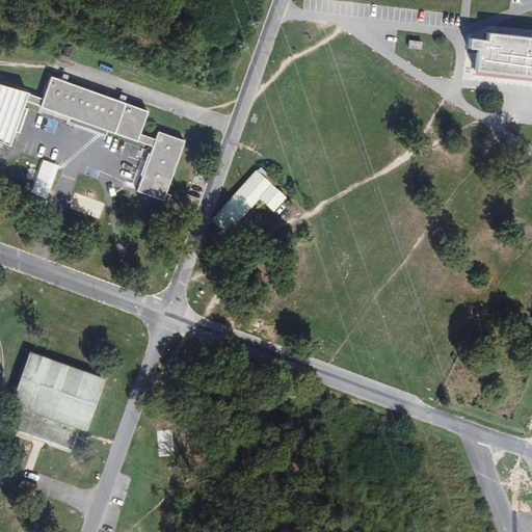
[(477,51),(475,72),(531,78),(531,40),(487,34),(486,43),(471,41),(469,50),(477,51)]
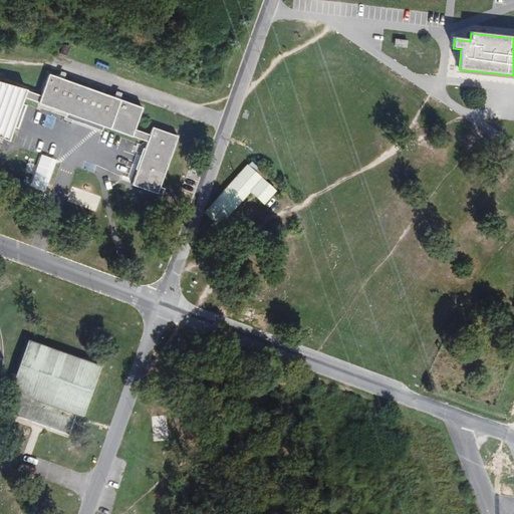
[(409,39),(395,38),(394,46),(408,48),(409,39)]
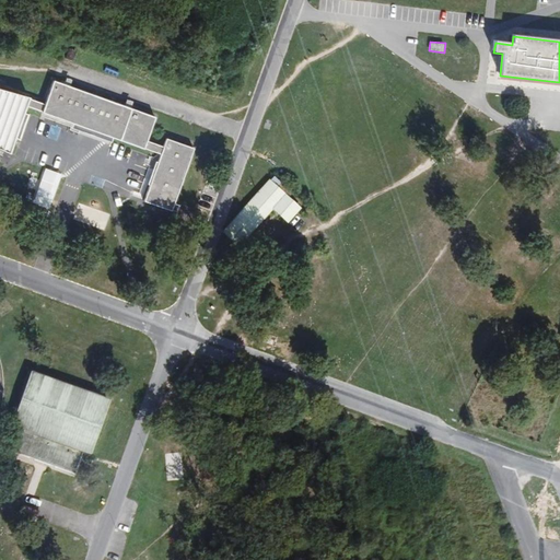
[(78,51),(69,48),(65,60),(73,62),(78,51)]
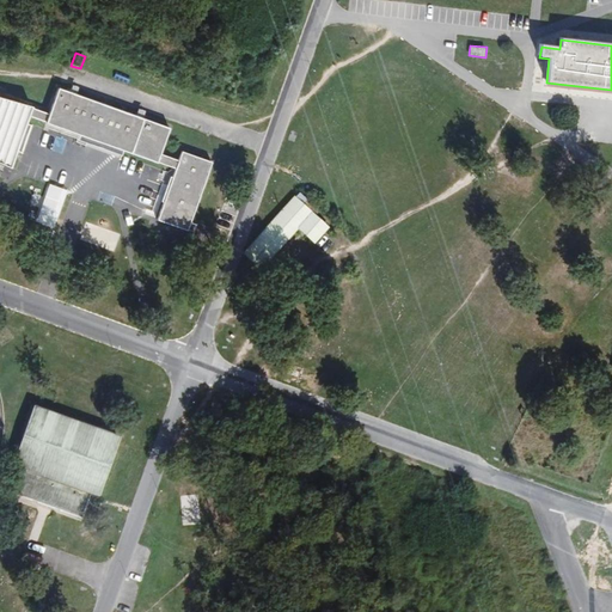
[(25,117),(176,170),(178,160),(160,154),(170,127),(145,118),(146,111),(139,109),(136,115),(78,95),(80,87),(72,85),(69,92),(56,87),(47,115),(29,108),(25,117)]
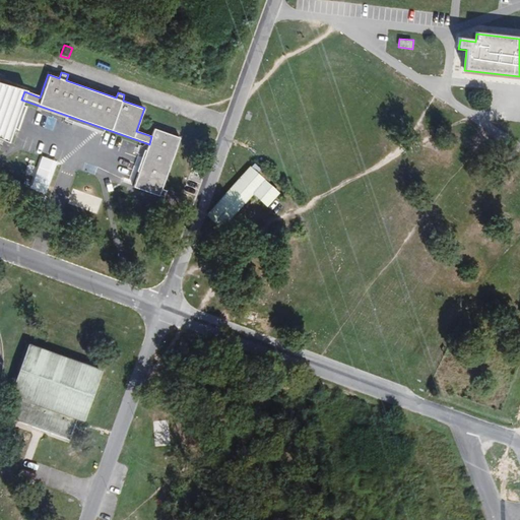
[(0,140),(6,143),(24,91),(0,84),(0,140)]
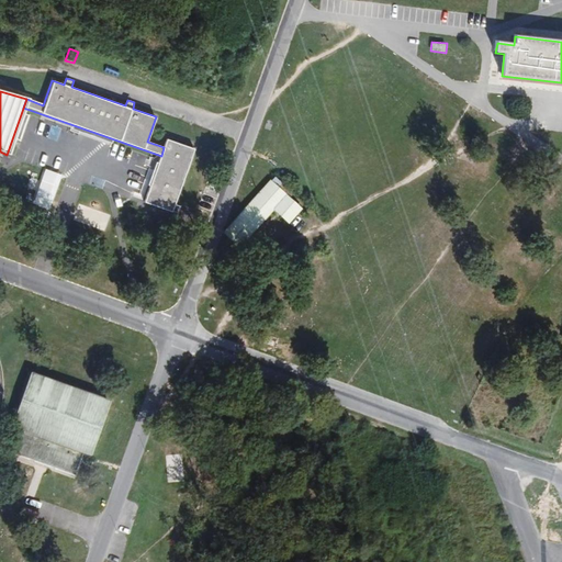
[(193,150),(166,141),(161,156),(144,204),(171,214),(193,150)]
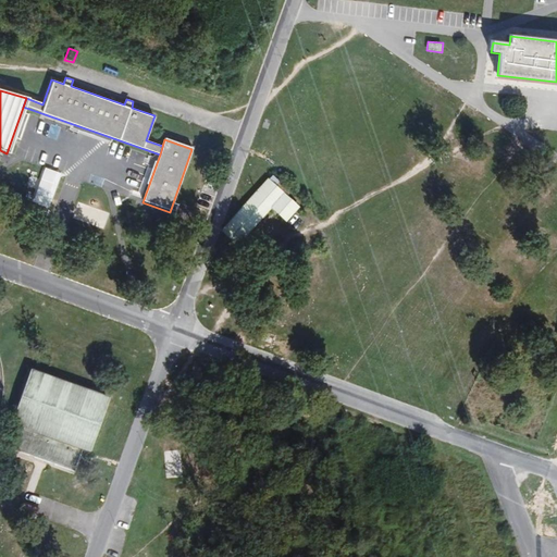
[(270,180),(221,231),(237,246),(272,210),(286,196),(270,180)]
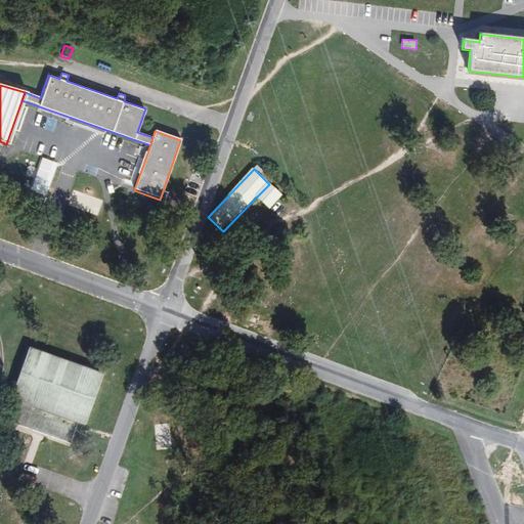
[(269,184),(256,198),(267,209),(281,195),(269,184)]
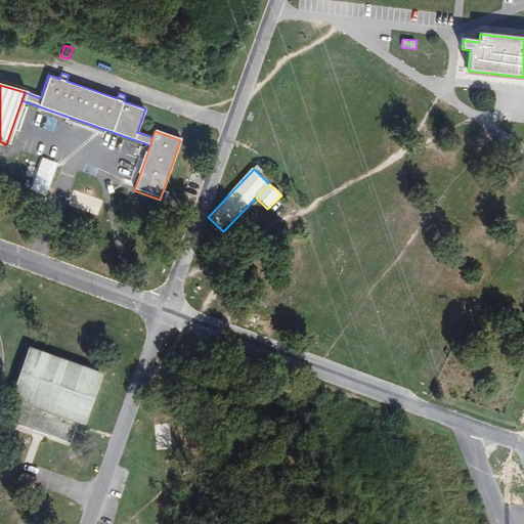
[(2,421),(77,446),(102,376),(28,349),(2,421)]
